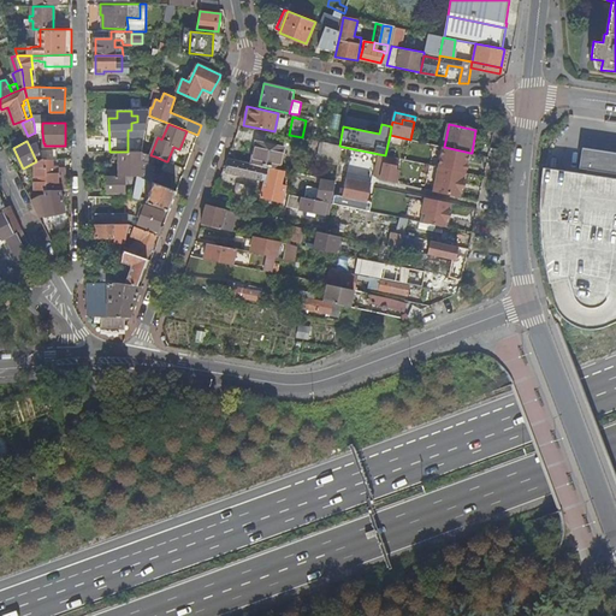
[(256,142),(252,164),(279,170),(284,148),(256,142)]
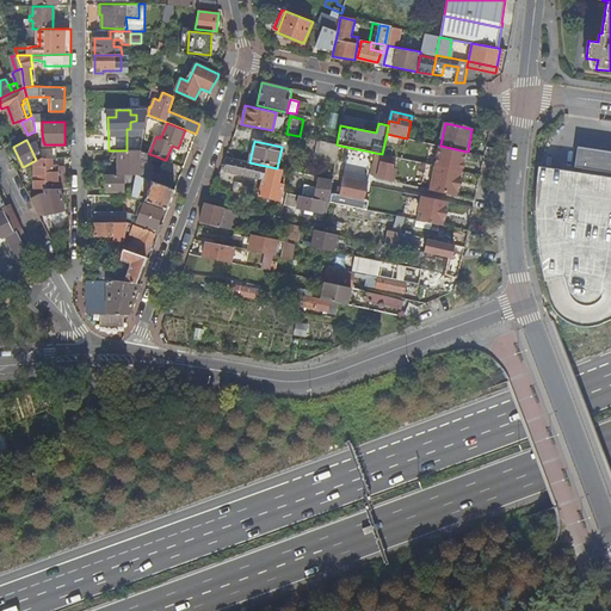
[(318,160),(337,164),(340,146),(337,144),(321,141),(318,160)]
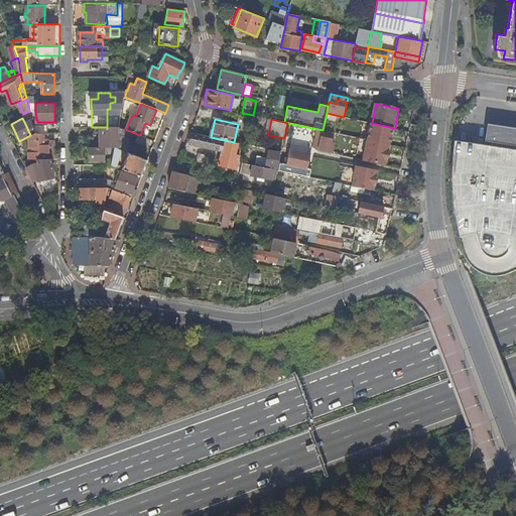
[(30,135),(31,135),(35,133),(33,126),(32,120),(25,124),(30,135)]
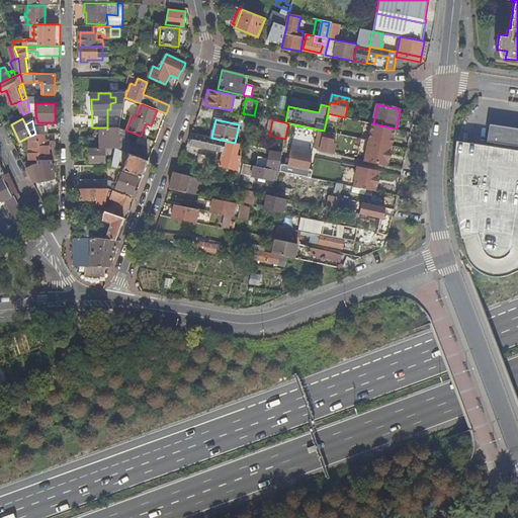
[(396,128),(373,123),(369,141),(392,146),(396,128)]
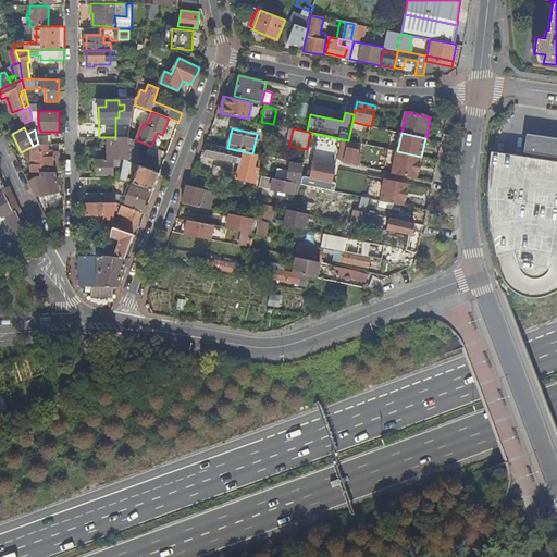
[(556,288),(556,138),(549,137),(539,136),(527,134),(524,151),(531,152),(531,157),(490,150),(487,172),(486,187),(487,197),(487,209),(489,225),(490,236),(492,250),(495,264),(498,271),(504,283),(506,288),(524,281),(524,283),(527,287),(530,291),(533,293),(536,294),(540,295),(543,295),(545,294),(551,293),(556,288)]
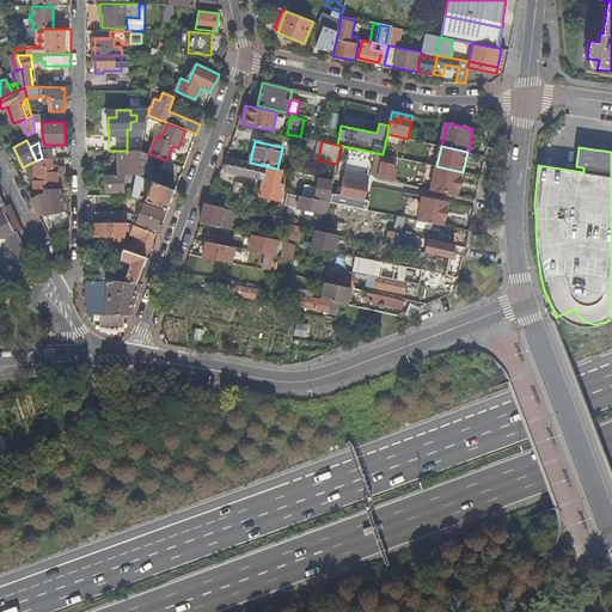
[(150,154),(141,151),(138,151),(127,151),(111,151),(112,175),(124,176),(136,176),(146,178),(151,181),(154,172),(152,171),(154,164),(152,163),(154,155),(150,154)]
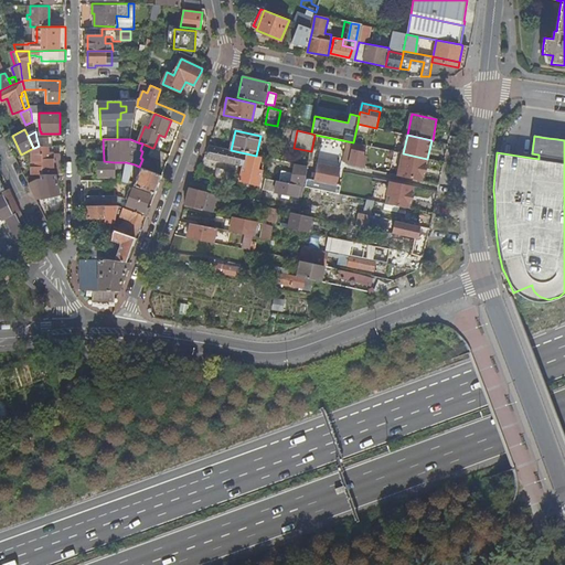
[(361,144),(353,142),(348,141),(343,161),(354,163),(353,167),(364,169),(366,157),(363,157),(366,145),(361,144)]
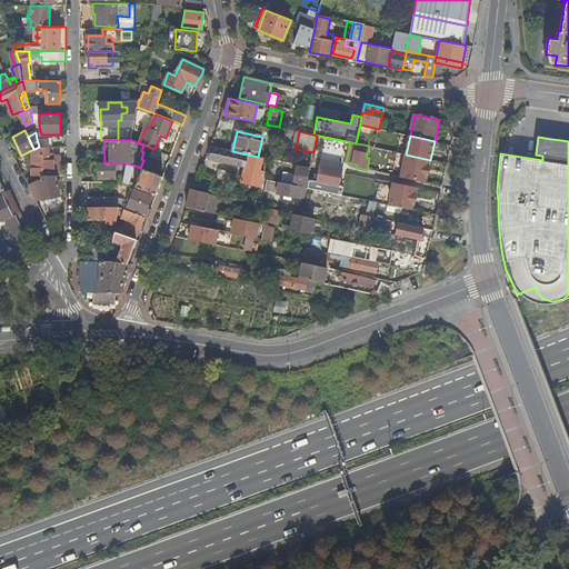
[(26,178),(29,185),(38,179),(41,178),(41,176),(49,176),(53,175),(57,176),(60,176),(60,157),(58,157),(58,153),(53,153),(53,152),(49,152),(49,147),(39,147),(35,149),(35,152),(32,152),(32,175),(26,178)]
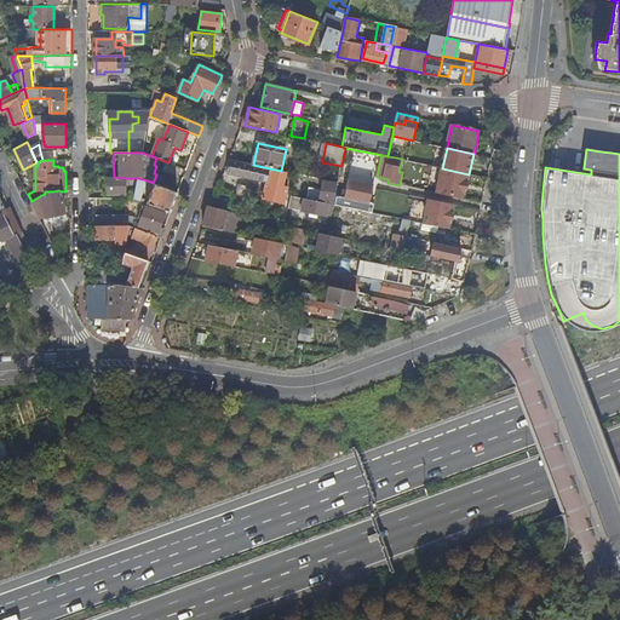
[(253,165),(231,160),(228,173),(264,182),(265,176),(269,177),(267,183),(263,199),(285,204),(287,194),(290,183),(282,182),(285,171),(281,171),(253,165)]
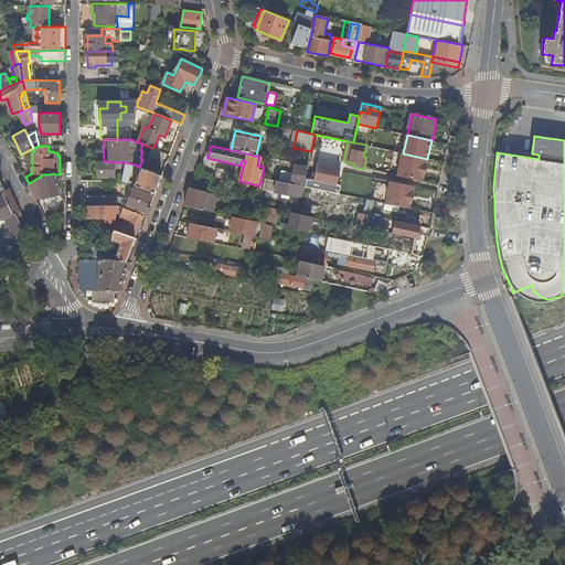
[(164,152),(153,148),(152,148),(149,156),(162,160),(164,152)]
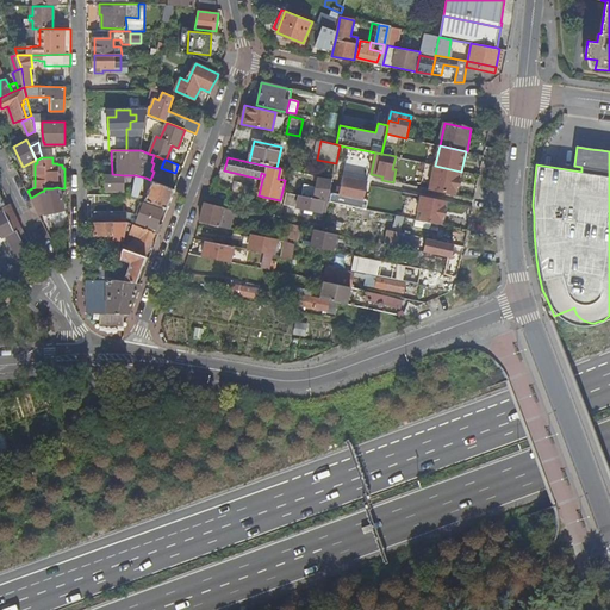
[(456,197),(461,172),(435,166),(427,163),(422,190),(456,197)]
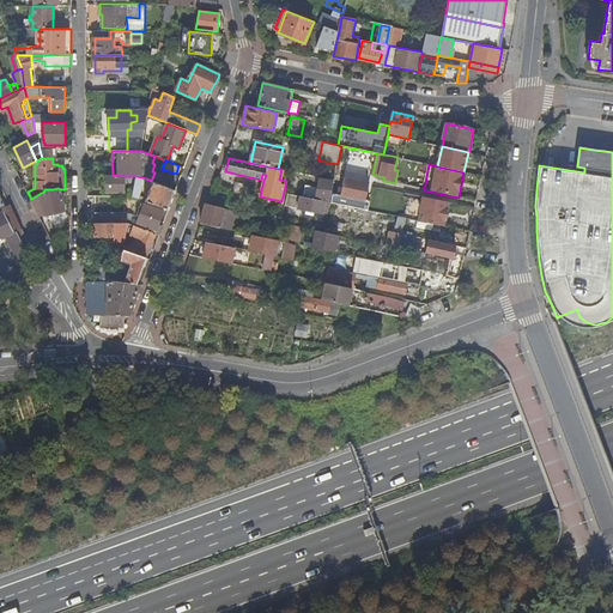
[(125,176),(113,175),(105,175),(105,192),(125,192),(125,176)]
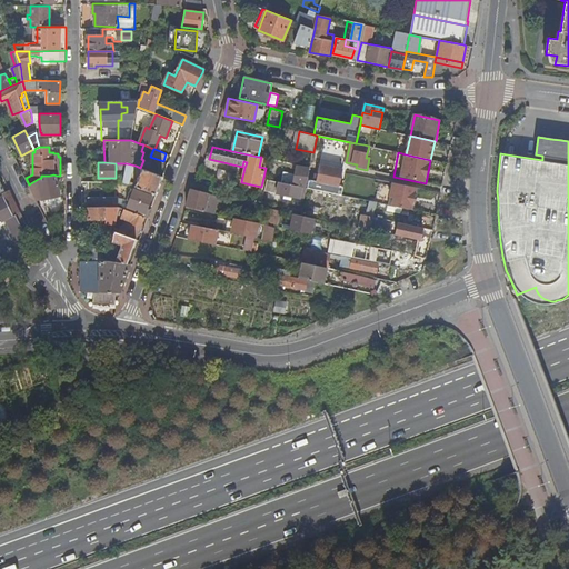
[(136,166),(127,163),(123,182),(129,185),(136,166)]
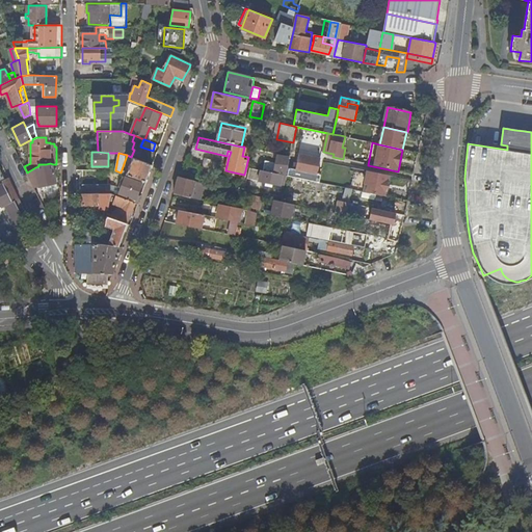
[(271,173),(286,176),(290,157),(277,155),(275,166),(274,166),(272,167),(271,173)]
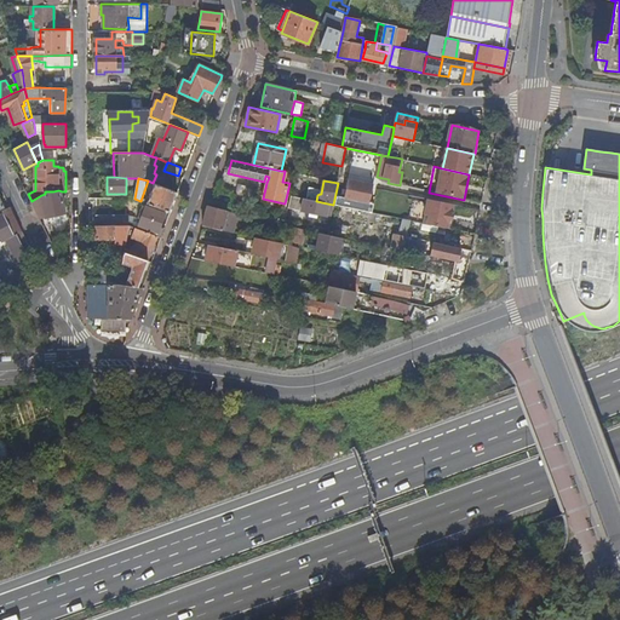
[(374,184),(361,182),(361,184),(349,182),(346,197),(371,204),(374,184)]
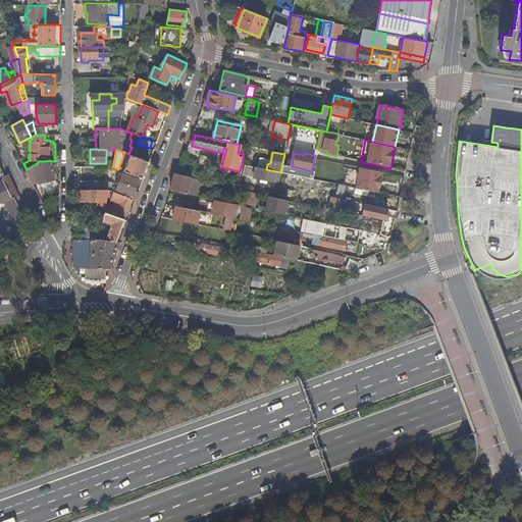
[(144,178),(150,162),(129,155),(123,171),(144,178)]
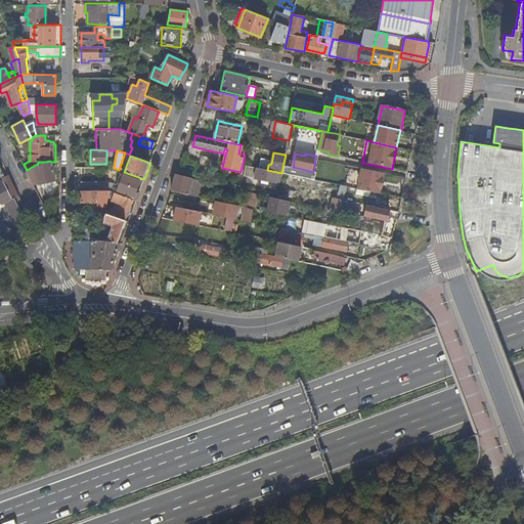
[(27,170),(34,184),(39,183),(39,184),(45,182),(50,181),(55,180),(52,162),(49,161),(45,162),(38,162),(38,164),(35,165),(27,170)]
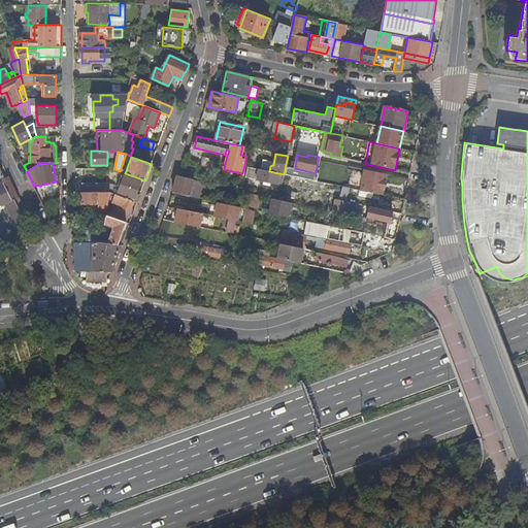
[(269,171),(257,168),(256,173),(258,173),(258,179),(266,182),(270,183),(278,185),(279,184),(283,185),(284,182),(284,178),(284,174),(269,171)]
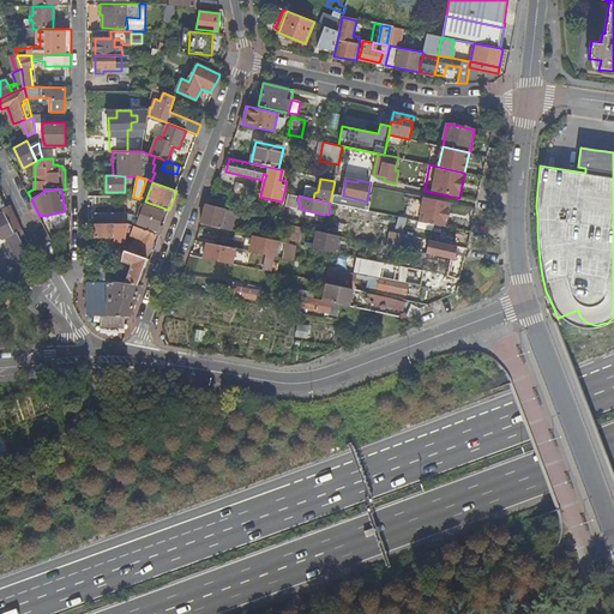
[(450,204),(425,198),(420,222),(444,227),(450,204)]
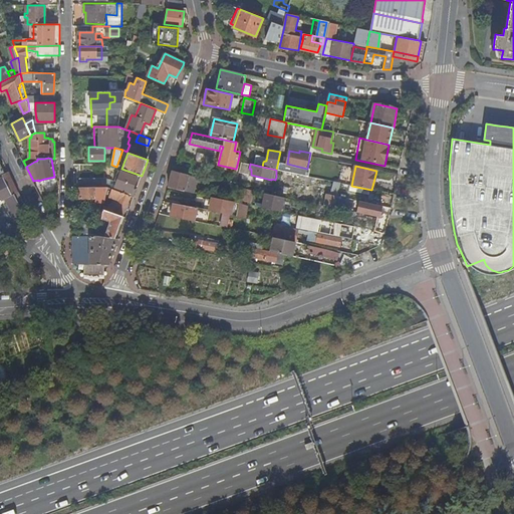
[(0,195),(2,200),(5,198),(19,192),(8,171),(2,174),(3,177),(0,179),(0,195)]
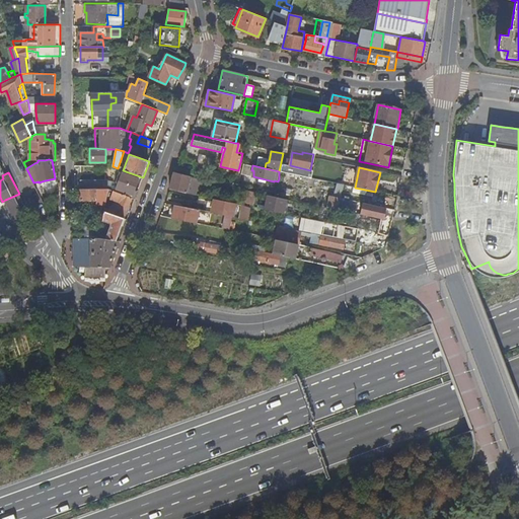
[(191,176),(175,172),(170,189),(187,193),(187,192),(196,195),(200,178),(191,176)]
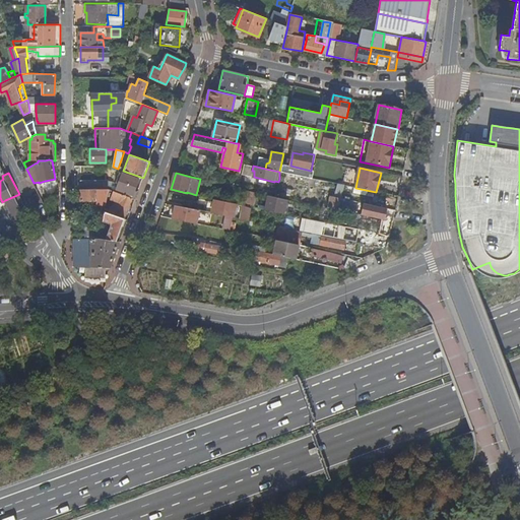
[(135,199),(138,192),(135,191),(139,180),(123,174),(117,189),(121,191),(120,194),(132,198),(135,199)]
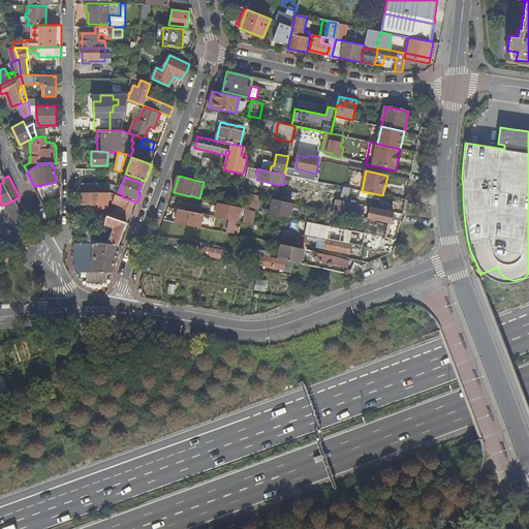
[(111,192),(113,193),(116,185),(110,184),(82,183),(82,192),(111,192)]
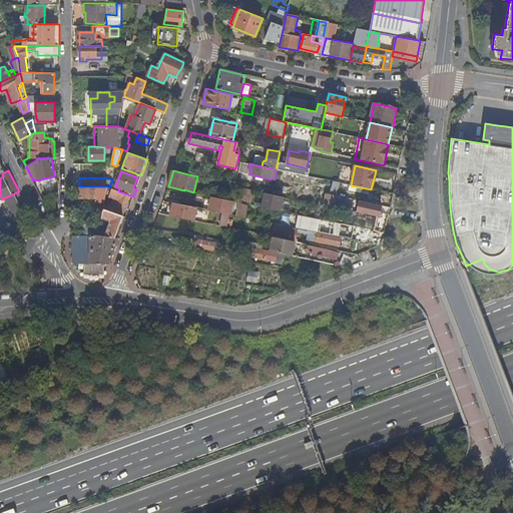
[(282,177),(281,194),(309,196),(310,179),(282,177)]
